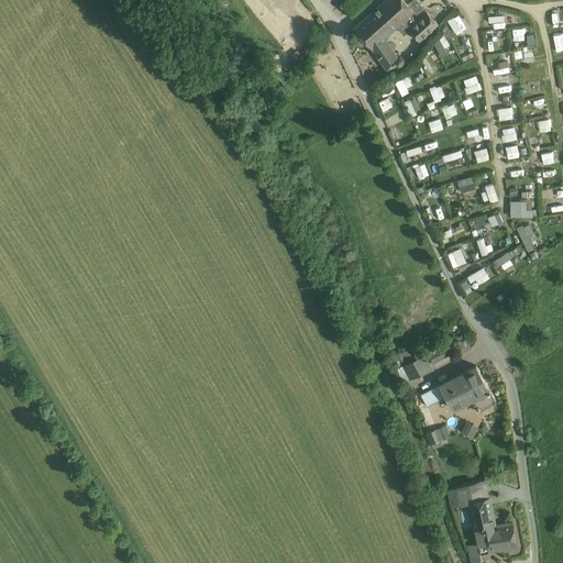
[(404,0),(384,0),(354,28),(365,40),(362,42),(368,50),(372,46),(372,47),(373,47),(383,37),(397,25),(411,13),(414,11),(408,3),(404,0)]
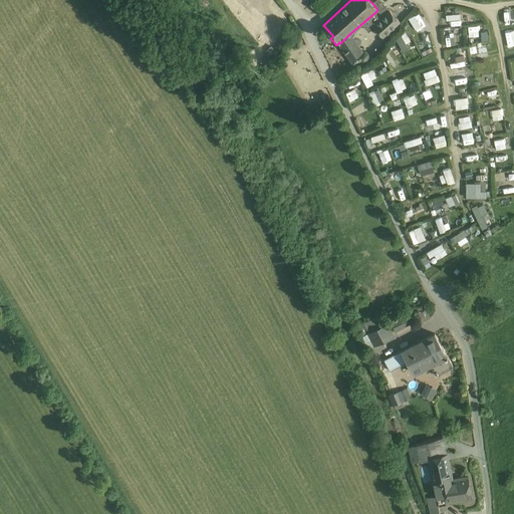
[(384,5),(379,0),(375,0),(372,3),(377,10),(375,12),(375,13),(384,5)]
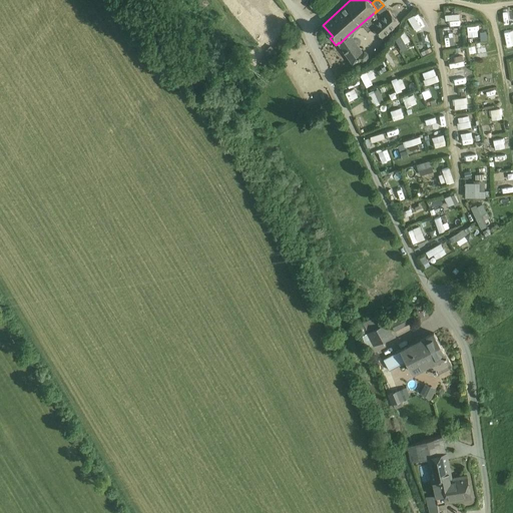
[(384,5),(375,13),(380,18),(389,10),(384,5)]
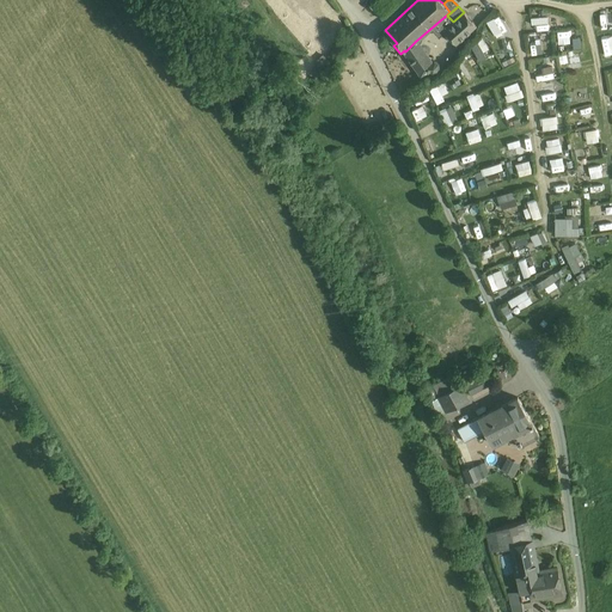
[(453,22),(445,30),(445,31),(457,43),(476,25),(464,12),(453,22)]
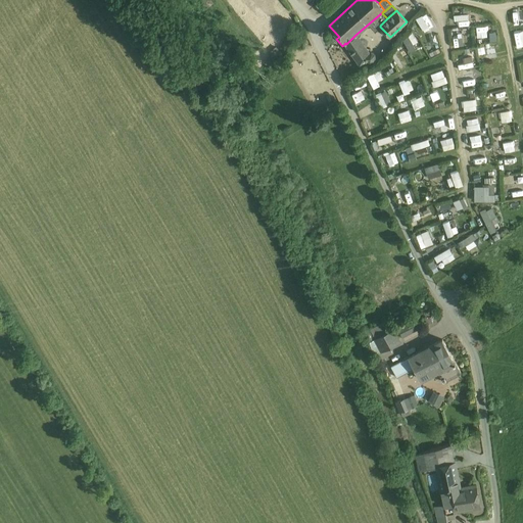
[(382,12),(369,24),(376,31),(380,27),(380,26),(387,18),(382,13),(382,12)]
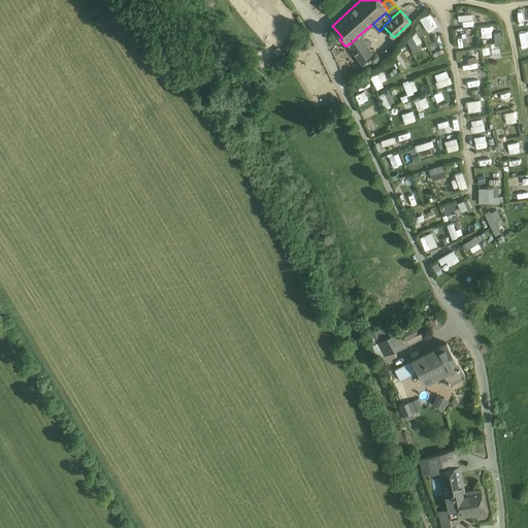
[(527,23),(527,13),(518,14),(519,24),(527,23)]
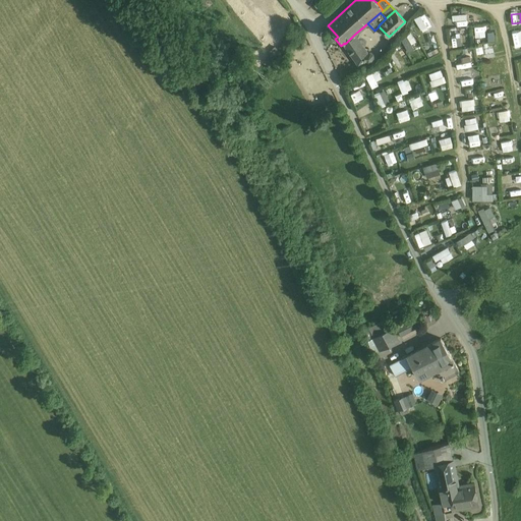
[(436,31),(432,23),(427,24),(426,19),(413,23),(416,36),(436,31)]
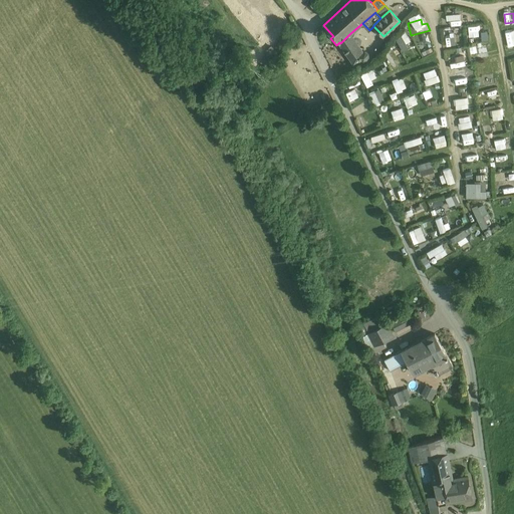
[(445,26),(446,45),(455,44),(454,25),(445,26)]
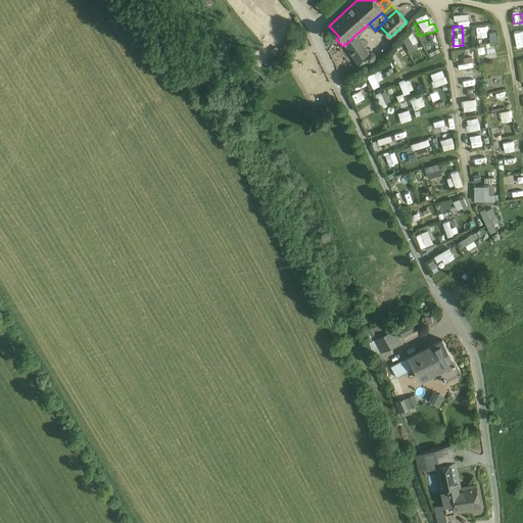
[(476,27),(477,38),(487,37),(487,26),(476,27)]
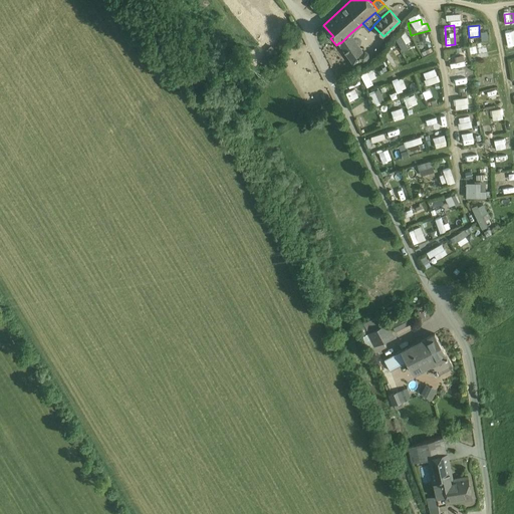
[(513,30),(505,31),(507,47),(513,45),(513,30)]
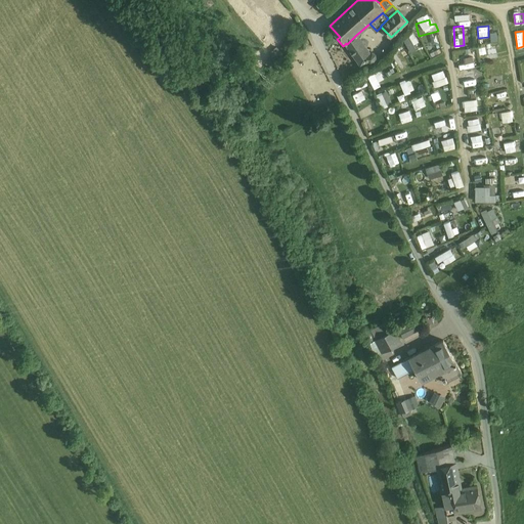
[(417,48),(415,44),(419,42),(413,32),(403,38),(410,52),(417,48)]
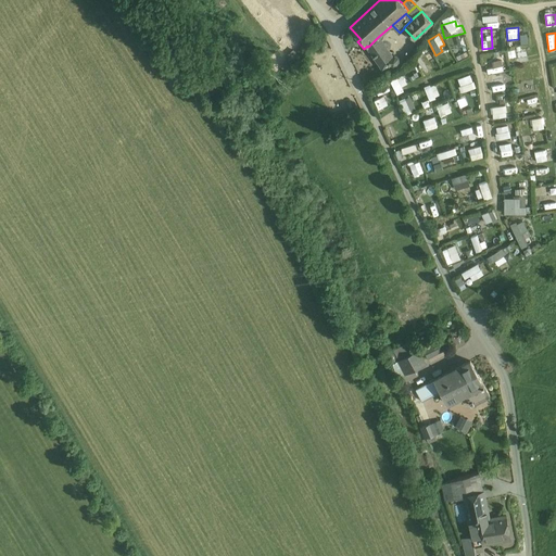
[(378,37),(368,47),(379,61),(382,67),(391,62),(391,63),(392,63),(392,64),(394,64),(395,64),(396,63),(397,62),(397,61),(399,60),(397,59),(397,58),(396,57),(395,57),(394,55),(392,57),(388,49),(378,37)]
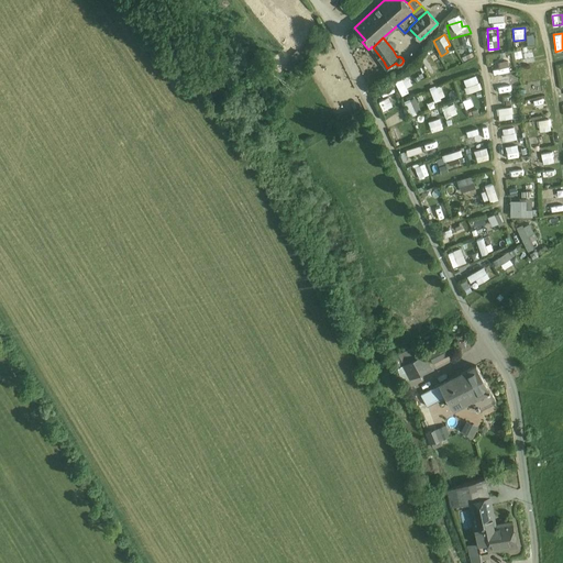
[(431,75),(440,69),(433,58),(423,64),(431,75)]
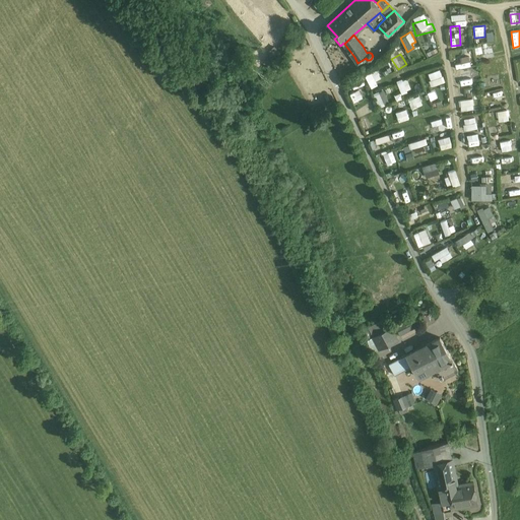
[(457,68),(471,64),(468,54),(460,57),(461,62),(455,64),(457,68)]
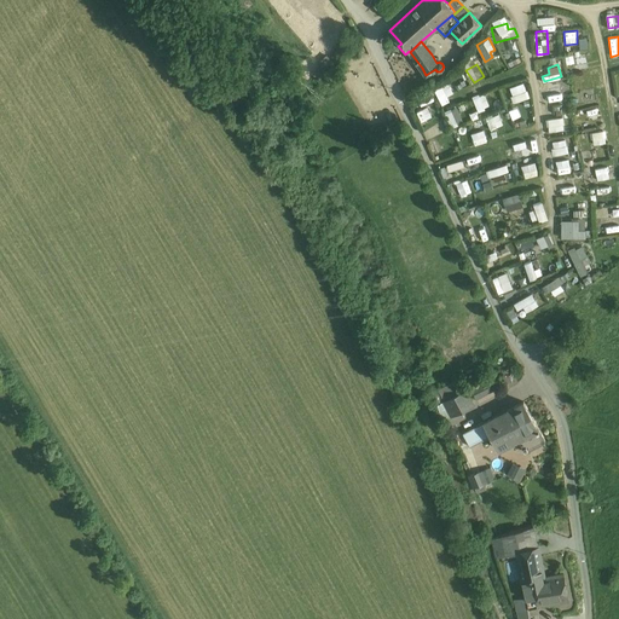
[(450,100),(447,96),(453,93),(447,81),(433,88),(441,104),(450,100)]
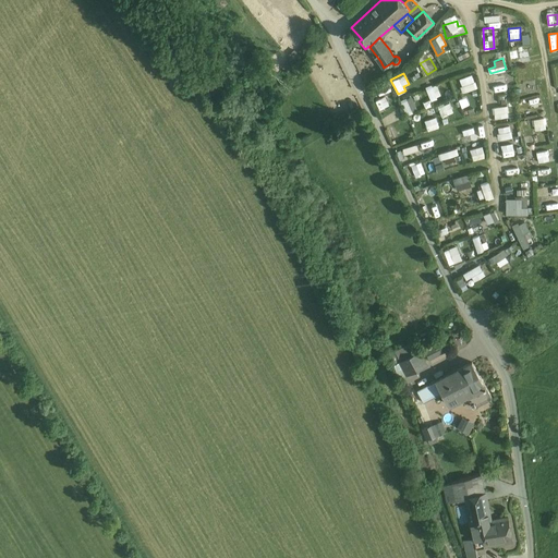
[(473,73),(459,77),(463,92),(477,87),(473,73)]
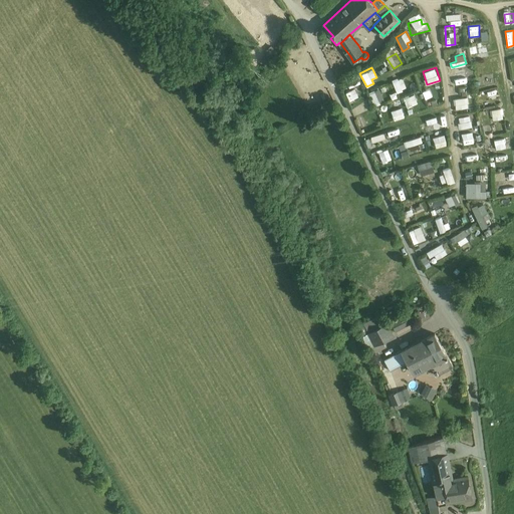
[(465,72),(455,73),(457,83),(467,81),(465,72)]
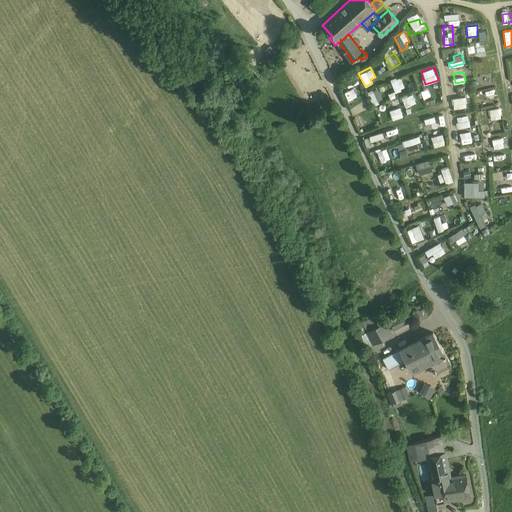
[(390,79),(394,91),(405,88),(401,76),(390,79)]
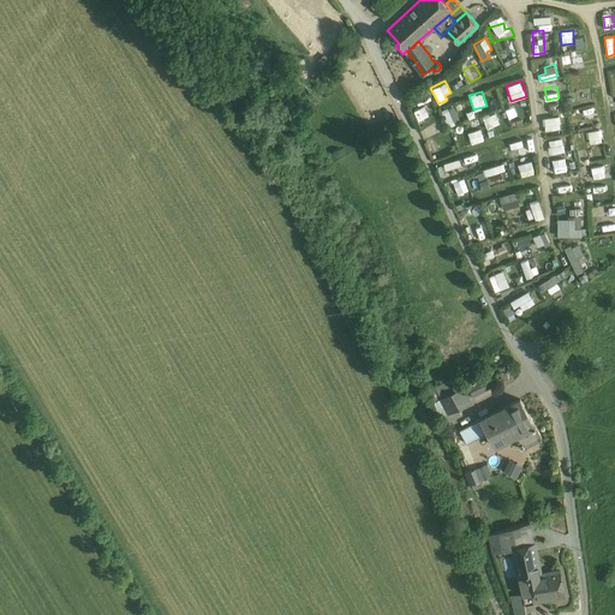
[(448,126),(461,121),(453,105),(441,111),(448,126)]
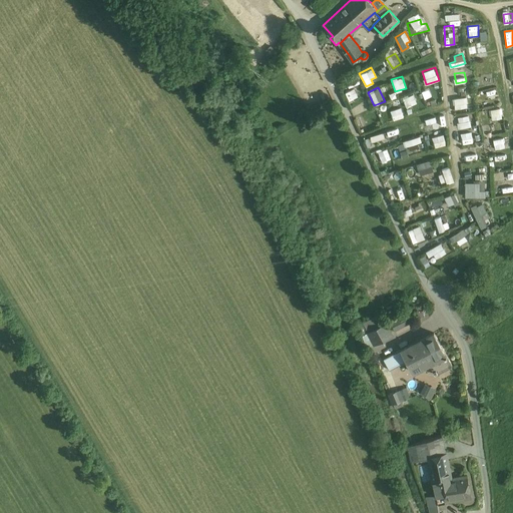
[(349,100),(358,96),(354,88),(345,92),(349,100)]
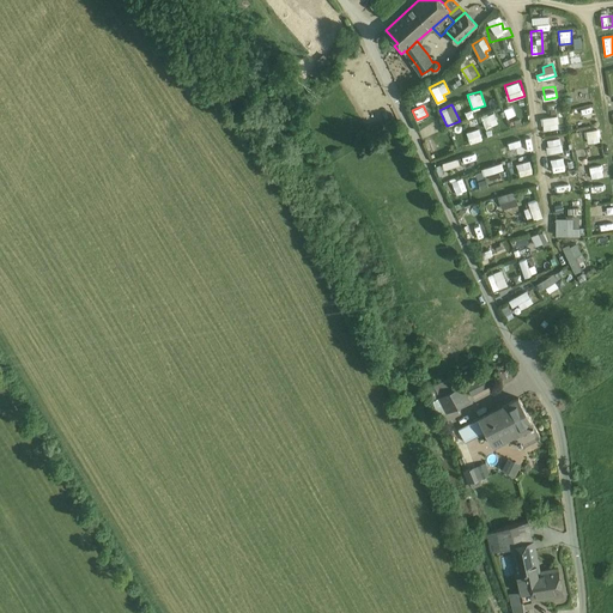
[(578,109),(581,115),(594,110),(592,105),(578,109)]
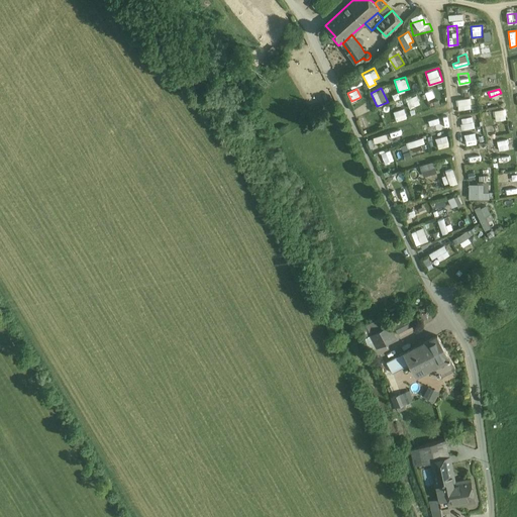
[(417,94),(406,98),(409,108),(420,105),(417,94)]
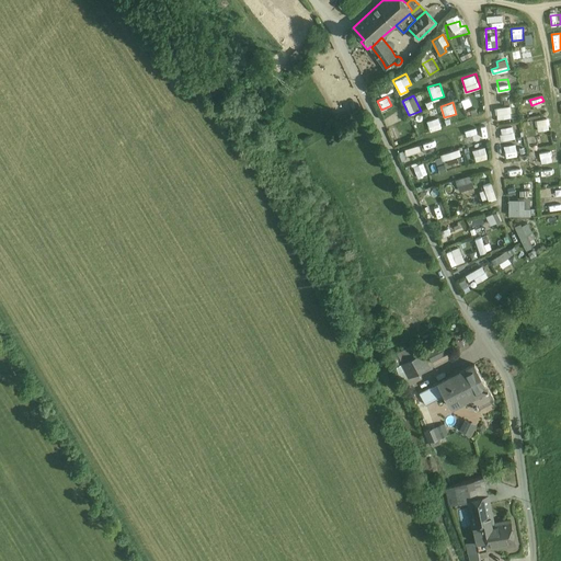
[(496,118),(512,117),(511,105),(496,106),(496,118)]
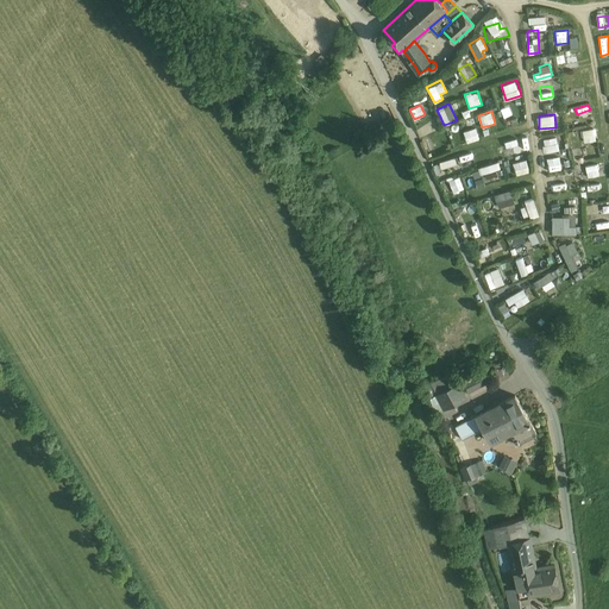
[(476,129),(464,131),(466,142),(478,139),(476,129)]
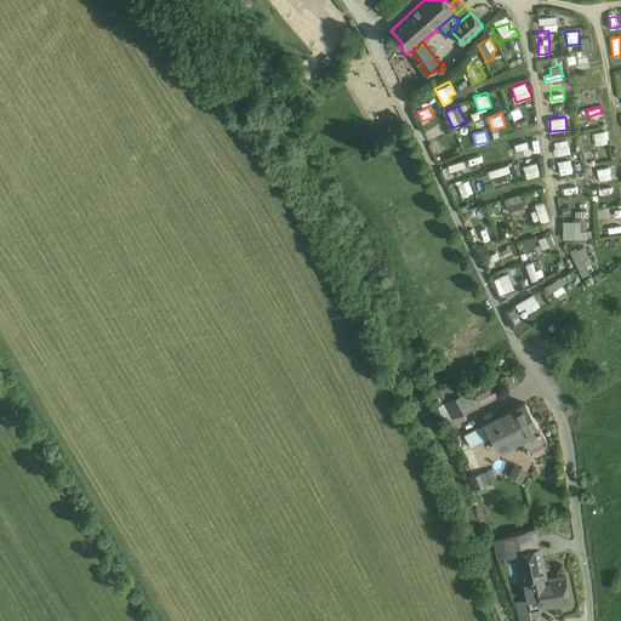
[(569,140),(554,140),(554,153),(570,153),(569,140)]
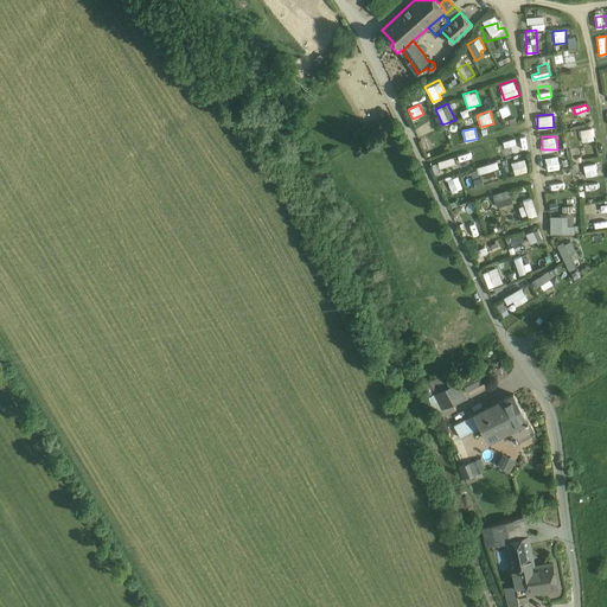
[(513,139),(500,141),(503,154),(516,152),(513,139)]
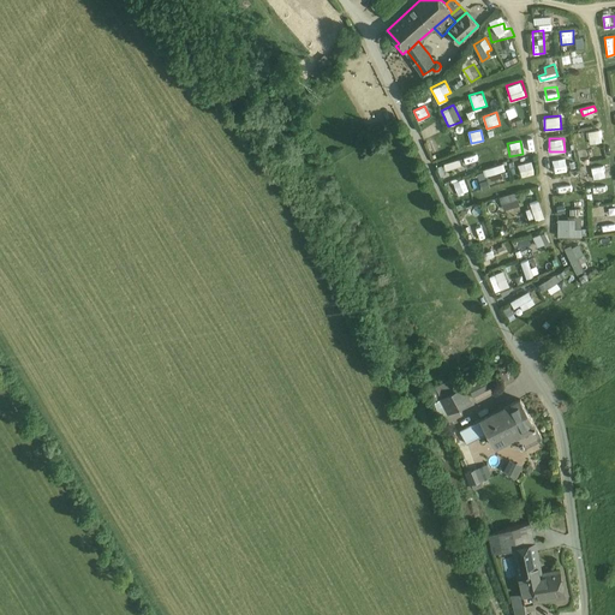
[(461,156),(465,169),(478,166),(473,153),(461,156)]
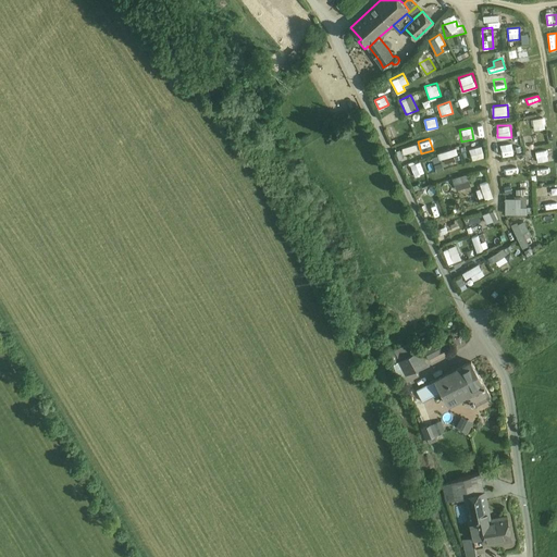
[(401,147),(404,153),(418,150),(417,143),(401,147)]
